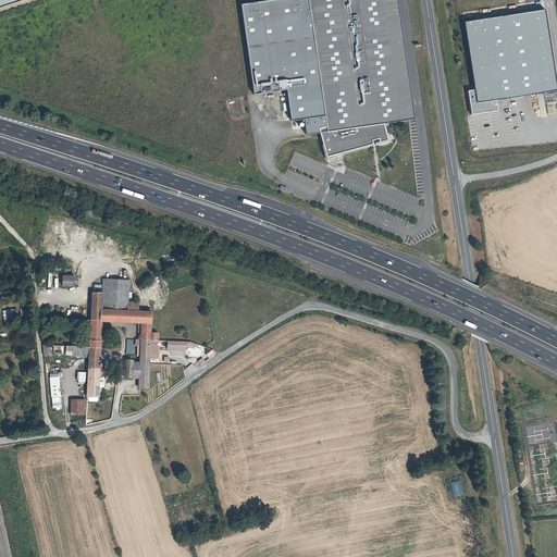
[(275,0),(243,5),(256,95),(288,90),(322,85),(309,0),(275,0)]
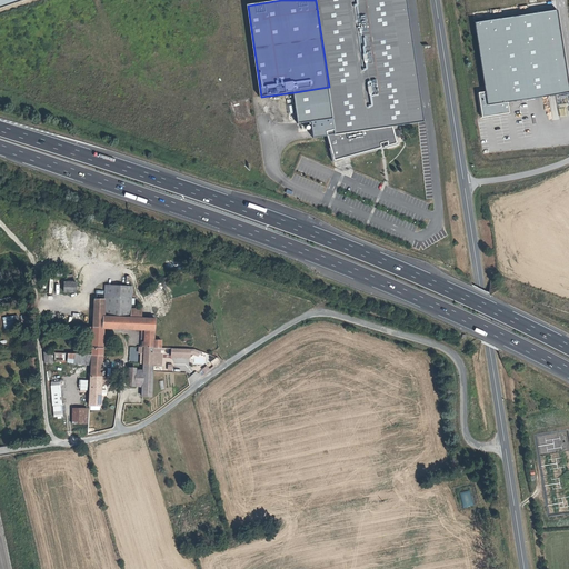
[(425,121),(407,0),(316,0),(329,87),(333,119),(335,129),(327,131),(328,136),(335,160),(398,143),(393,127),(425,121)]
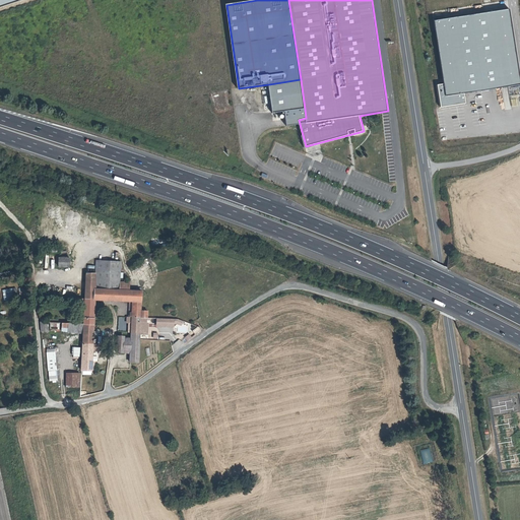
[(464,92),(519,82),(519,78),(509,7),(433,19),(443,82),(437,83),(441,107),(465,103),(464,92)]
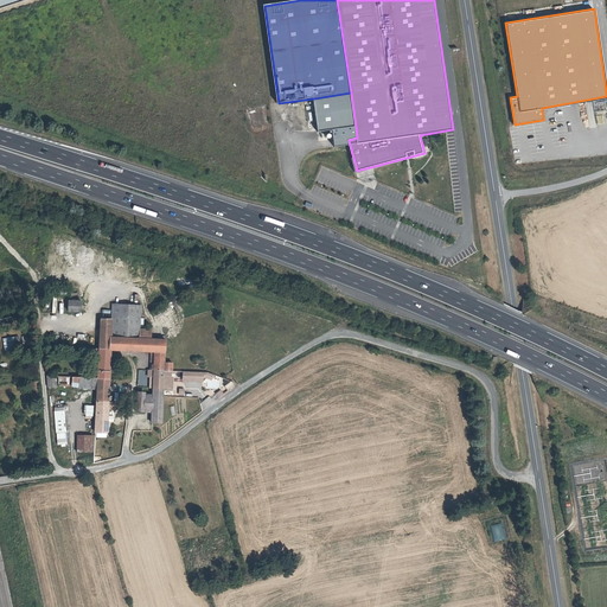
[(356,127),(351,93),(314,98),(319,132),(333,131),(356,127)]
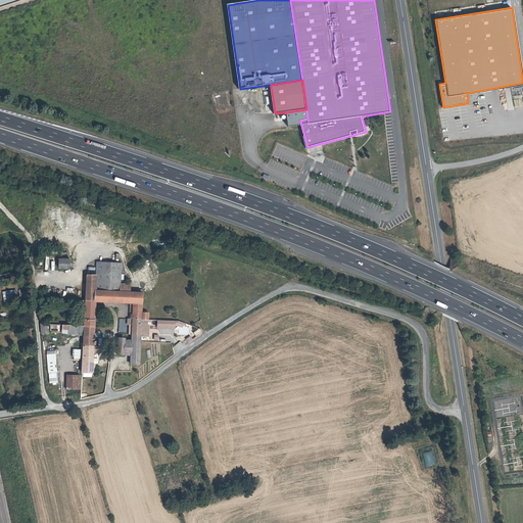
[(307,119),(306,109),(287,112),(289,127),(301,125),(300,121),(307,119)]
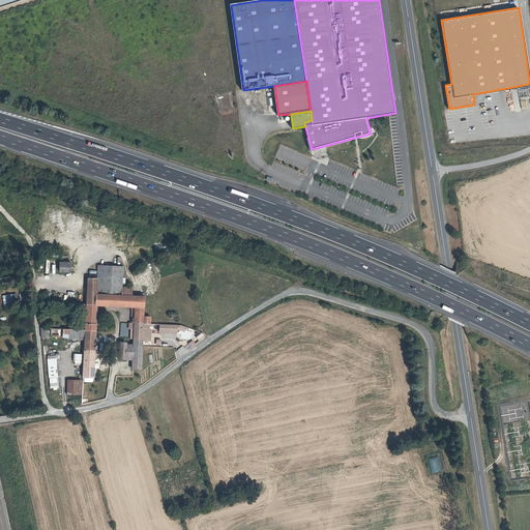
[(63,277),(68,277),(68,267),(59,266),(59,273),(63,274),(63,277)]
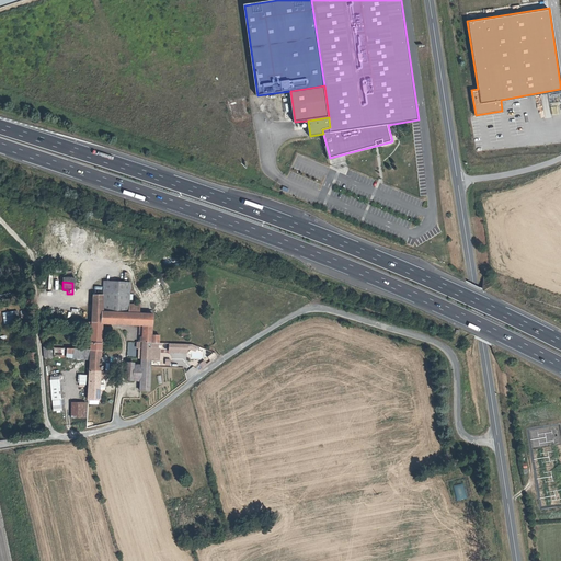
[(102,306),(102,313),(110,313),(128,312),(128,304),(128,283),(103,283),(102,306)]
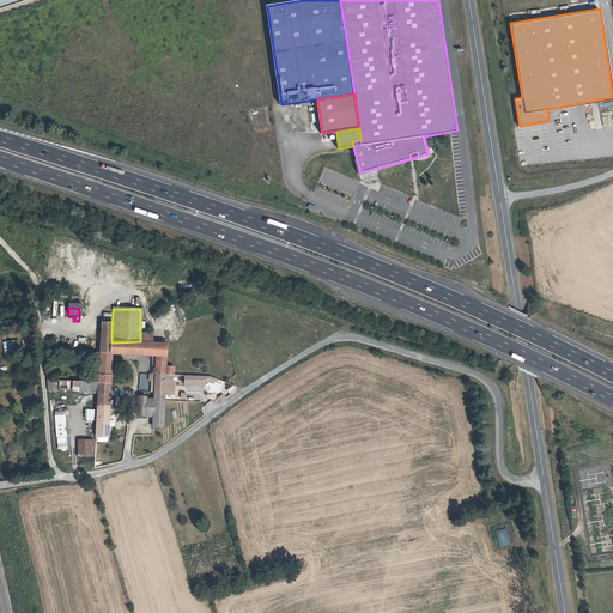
[(98,335),(99,354),(111,356),(151,356),(151,374),(155,374),(170,375),(175,375),(173,365),(167,364),(165,343),(151,343),(151,331),(140,332),(140,341),(120,343),(111,343),(111,334),(111,323),(98,323),(98,335)]
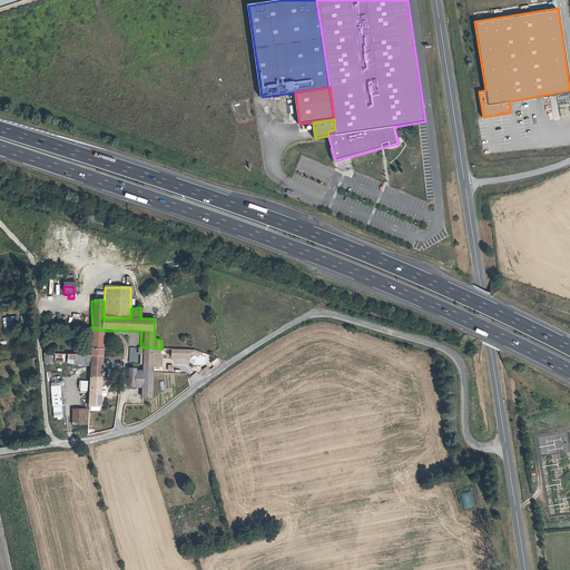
[(15,328),(13,316),(2,317),(5,330),(15,328)]
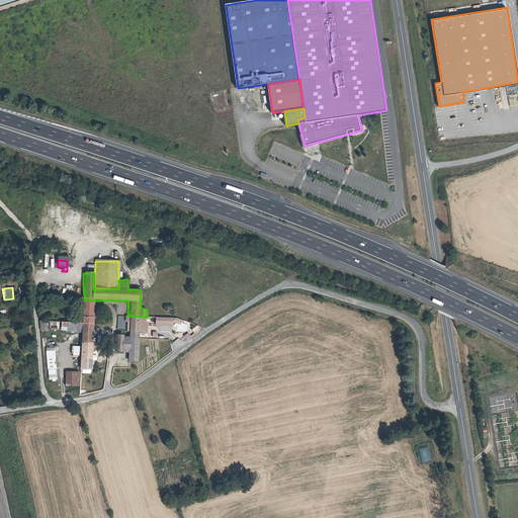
[(83,344),(92,344),(93,331),(94,331),(94,328),(95,328),(95,327),(93,326),(94,305),(94,300),(84,299),(75,299),(75,305),(83,306),(83,324),(83,333),(82,340),(79,340),(79,344),(83,344)]
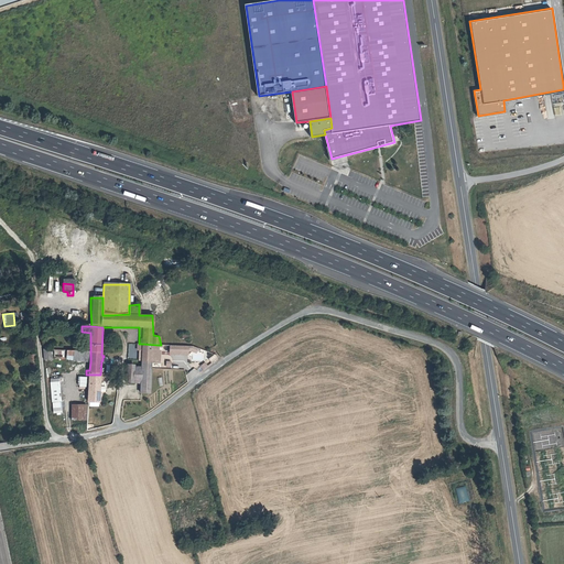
[(156,345),(142,344),(142,361),(151,361),(151,359),(156,358),(156,345)]
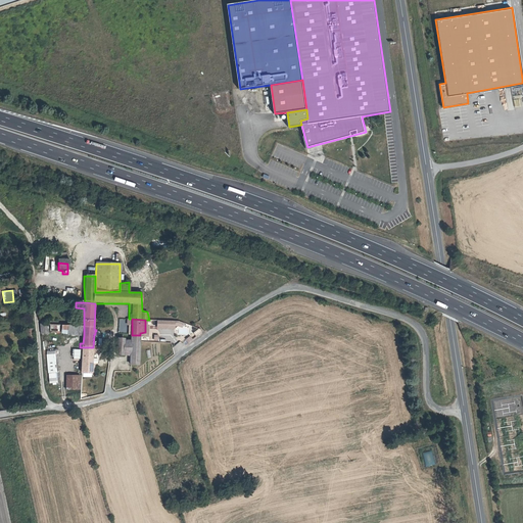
[(40,325),(41,334),(49,333),(49,325),(40,325)]
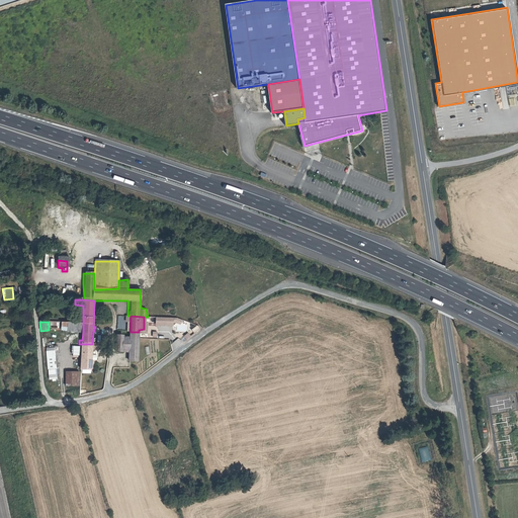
[(83,324),(70,323),(70,331),(70,333),(83,333),(83,324)]
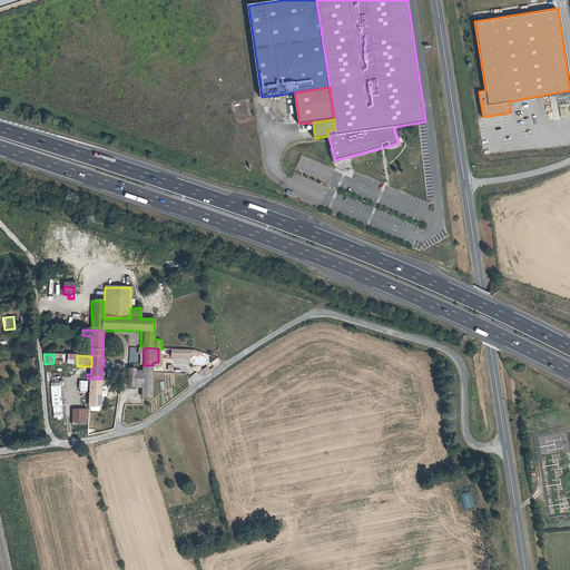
[(153,365),(144,365),(144,373),(144,386),(144,397),(153,397),(154,373),(153,365)]
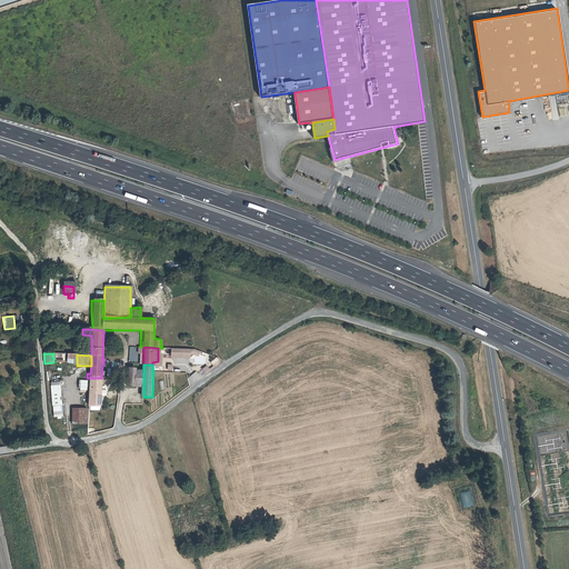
[(187,379),(190,383),(205,373),(201,368),(187,379)]
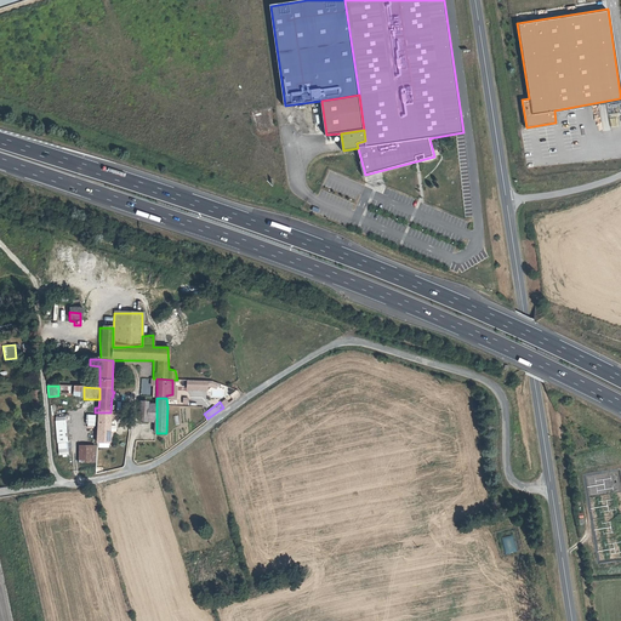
[(100,412),(98,442),(109,442),(110,412),(100,412)]
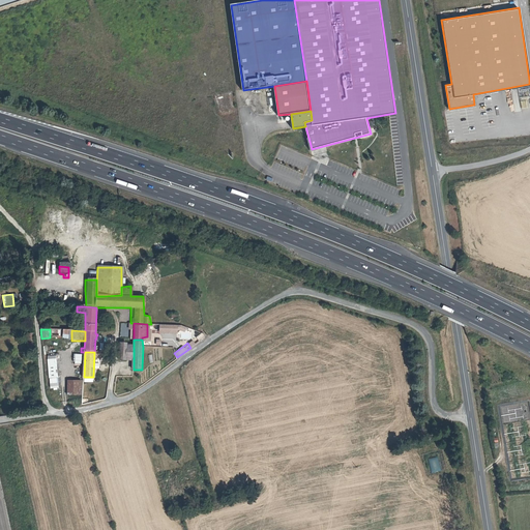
[(56,355),(47,355),(49,388),(58,387),(56,355)]
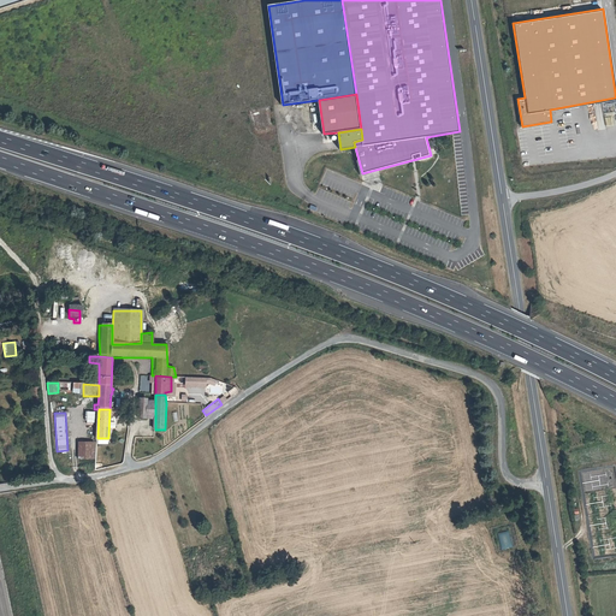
[(80,458),(90,458),(90,444),(80,443),(80,458)]
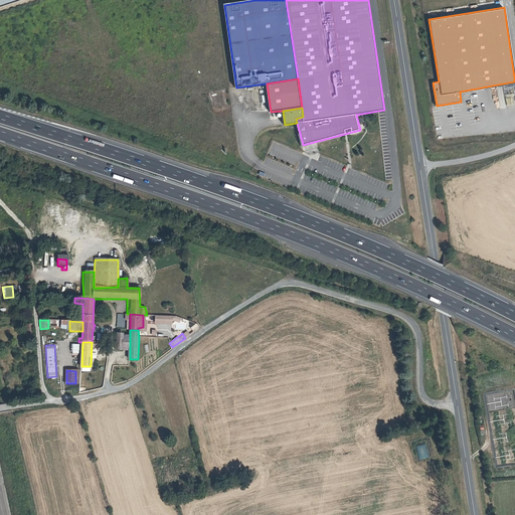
[(426,444),(416,446),(418,459),(428,458),(426,444)]
